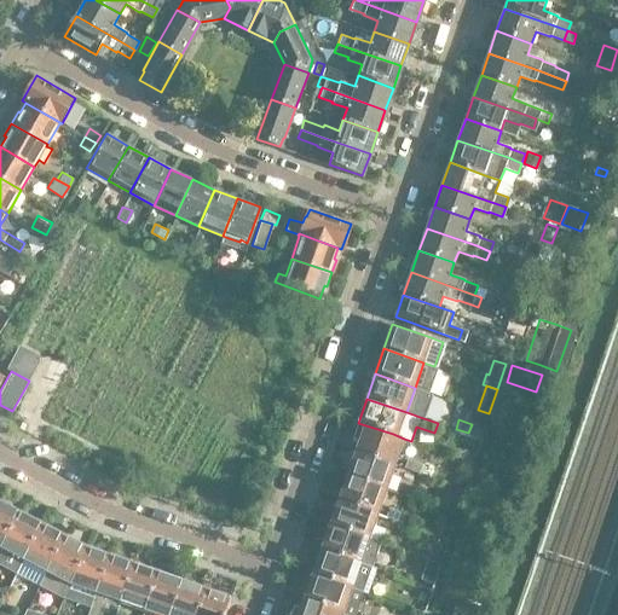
[(359,441),(356,450),(396,464),(404,439),(393,434),(358,423),(352,439),(359,441)]
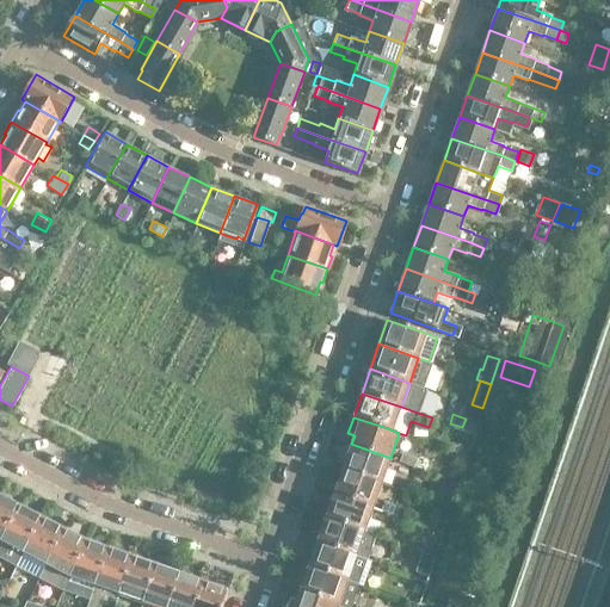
[(455,448),(467,453),(470,444),(458,440),(455,448)]
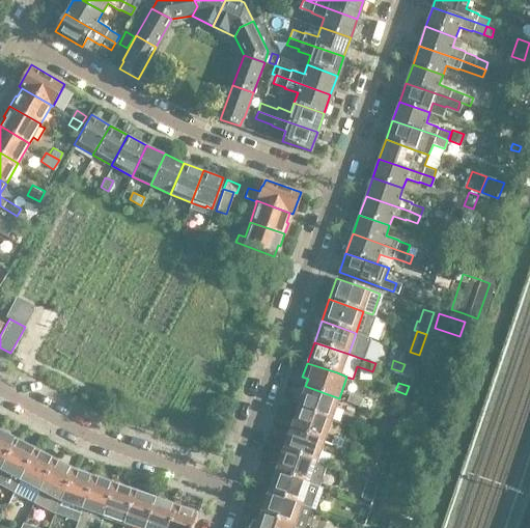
[(305,386),(298,407),(332,419),(339,398),(305,386)]
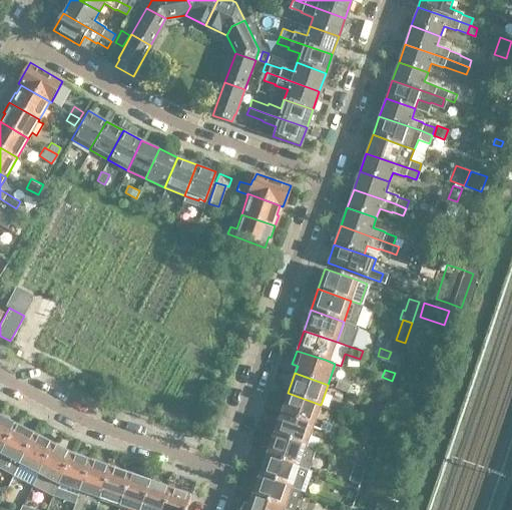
[(352,381),(339,377),(335,385),(347,390),(349,390),(352,381)]
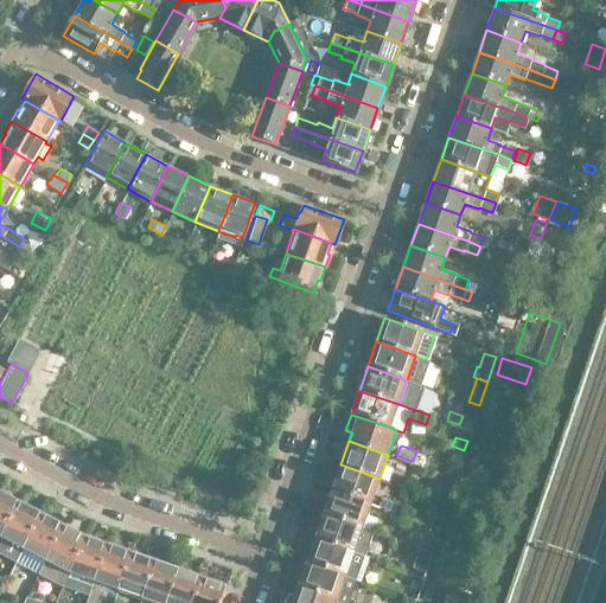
[(340,464),(332,489),(371,502),(380,479),(340,464)]
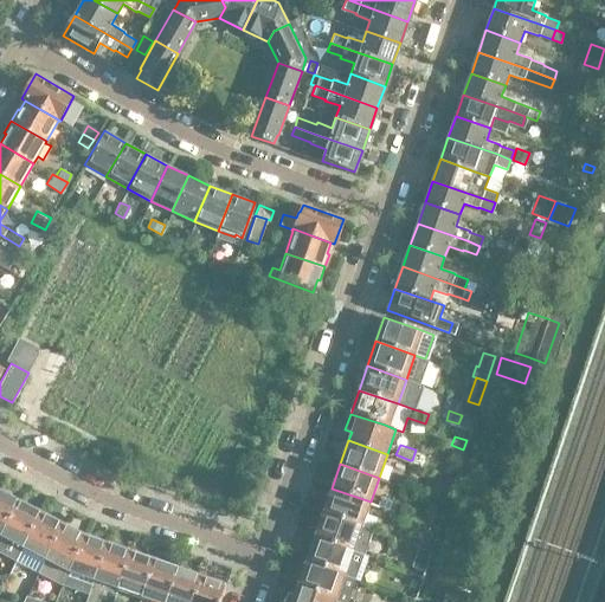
[(450,490),(437,486),(433,498),(445,502),(450,490)]
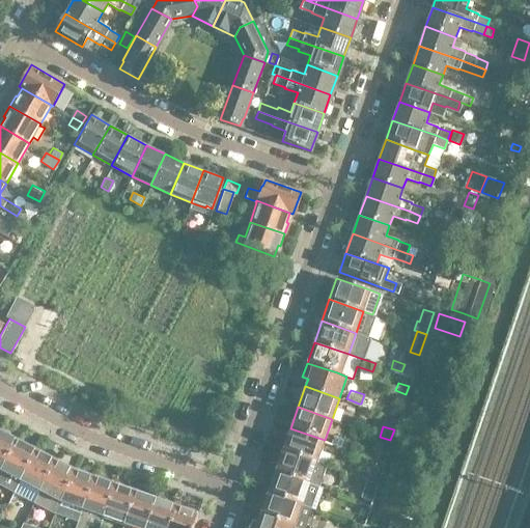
[(332,442),(325,440),(290,428),(283,449),(317,461),(322,449),(329,451),(342,455),(345,447),(332,442)]
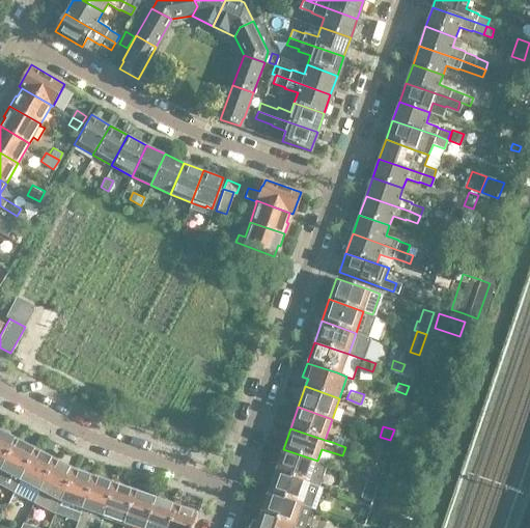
[(0,469),(17,439),(0,431),(0,469)]
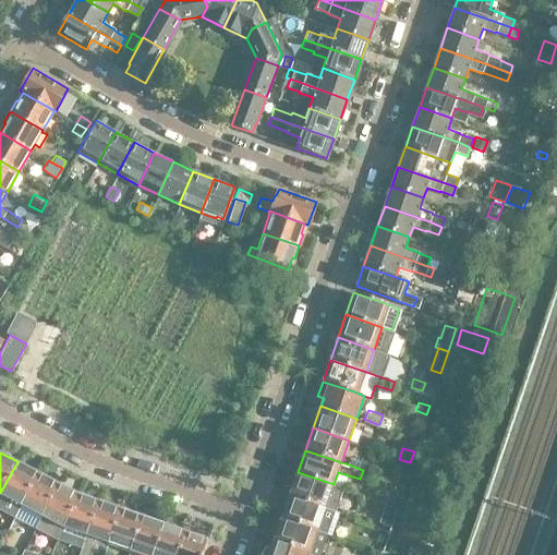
[(349,465),(363,470),(366,460),(352,456),(349,465)]
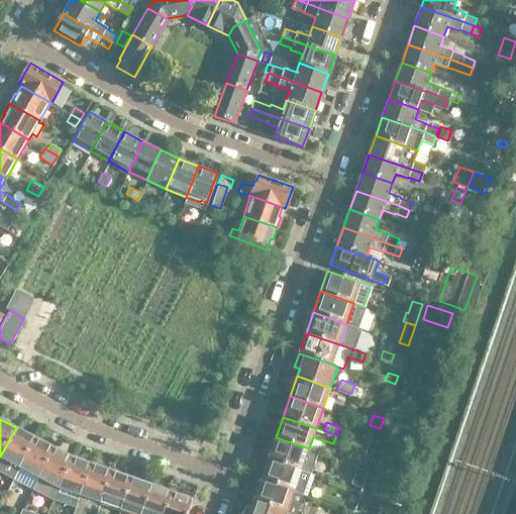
[(35,437),(16,427),(0,456),(0,472),(13,479),(18,468),(35,437)]
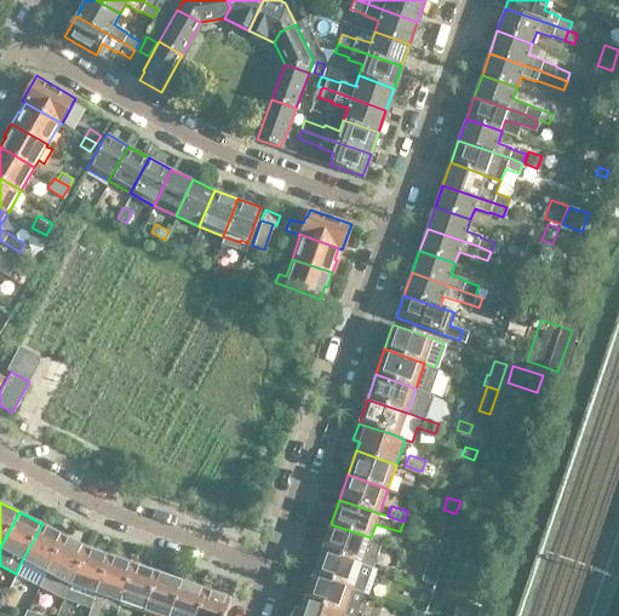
[(39,586),(64,536),(43,524),(22,560),(16,574),(39,586)]
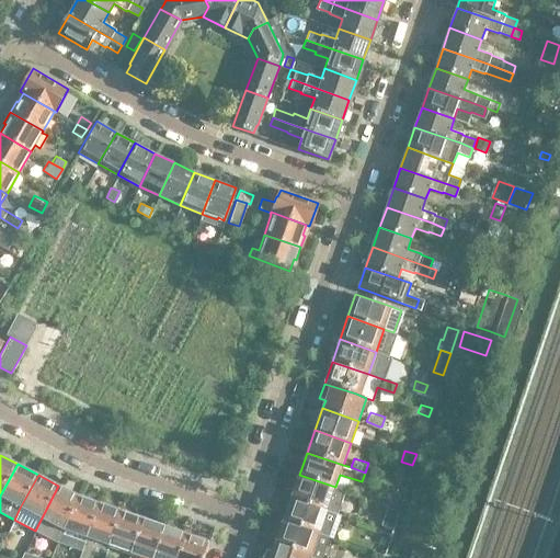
[(299,475),(292,497),(343,514),(346,503),(331,498),(335,487),(299,475)]
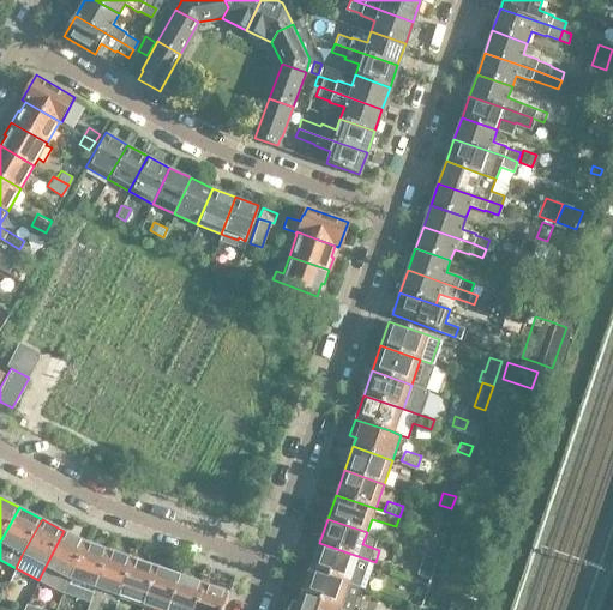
[(64,531),(38,580),(62,592),(84,542),(64,531)]
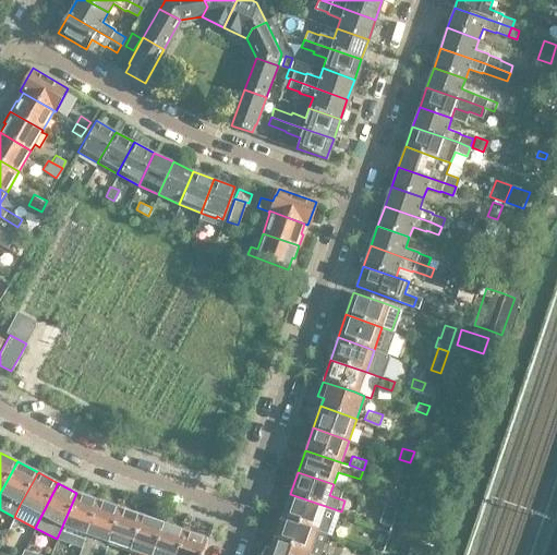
[(68,543),(71,531),(85,535),(97,499),(76,493),(57,539),(68,543)]
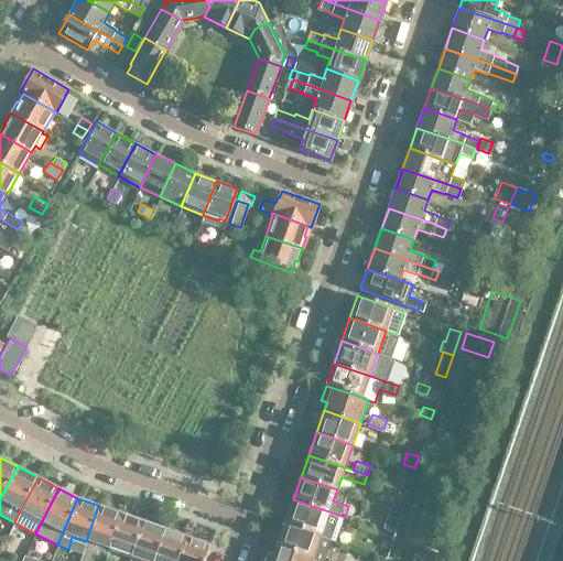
[(293,499),(285,521),(333,538),(336,540),(345,517),(293,499)]
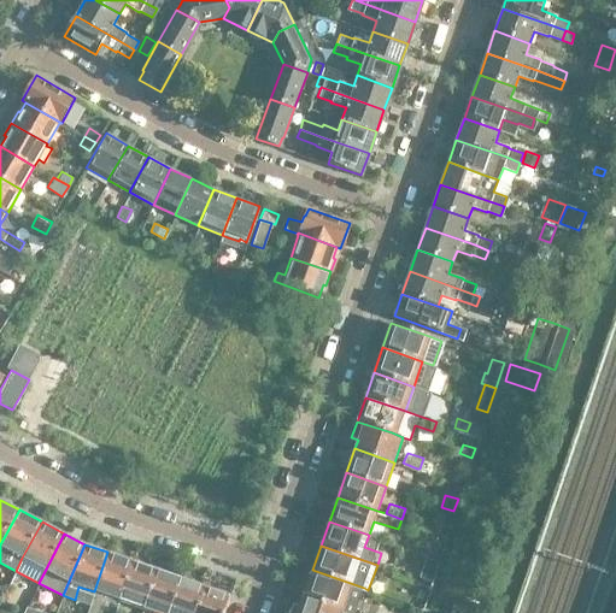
[(427,547),(424,555),(426,556),(439,561),(441,552),(427,547)]
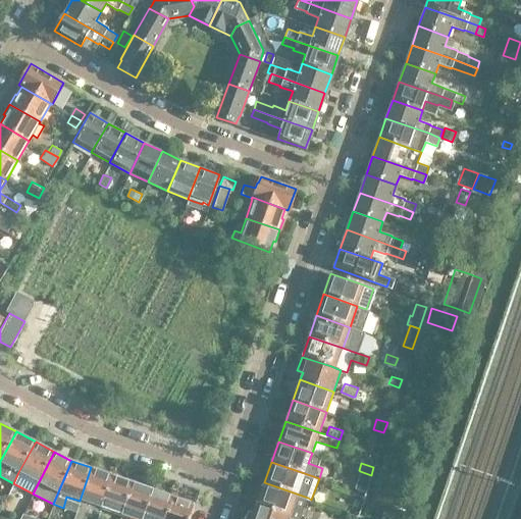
[(83,518),(88,504),(100,508),(111,475),(91,467),(80,501),(72,518),(83,518)]
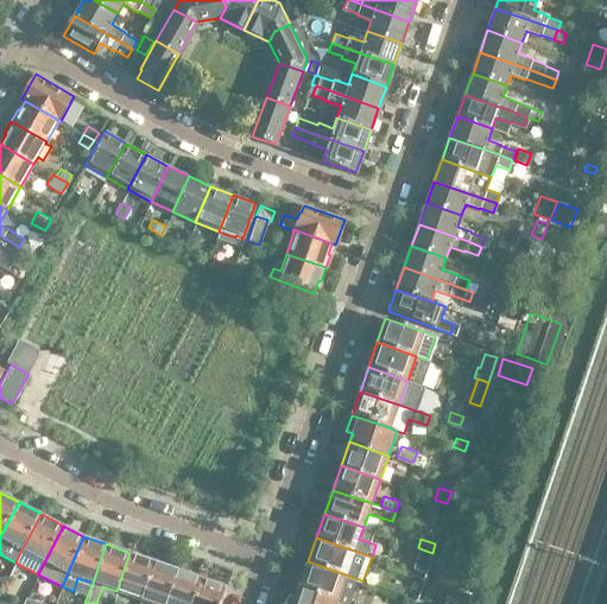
[(425,572),(432,553),(419,548),(413,567),(425,572)]
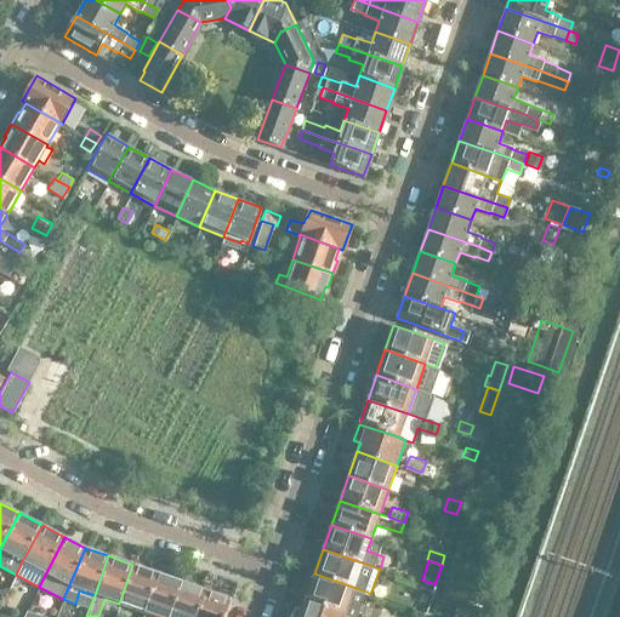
[(119,604),(143,612),(157,573),(132,565),(119,604)]
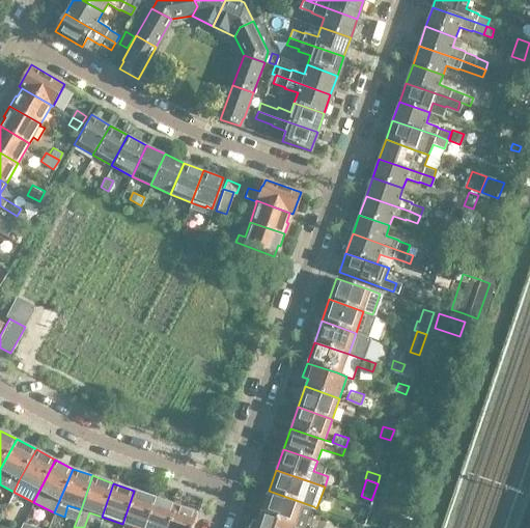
[(122,524),(134,527),(143,527),(155,498),(134,491),(122,524)]
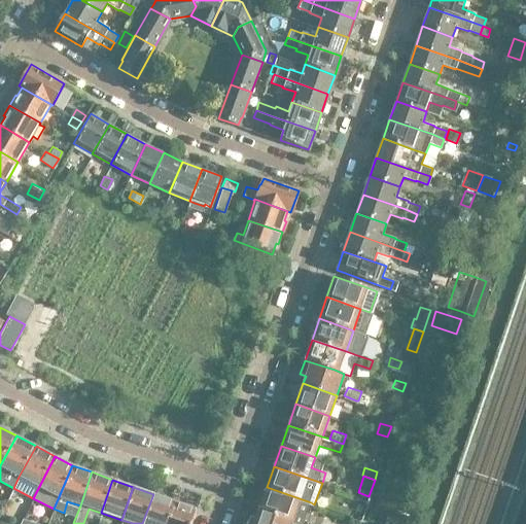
[(267,487),(259,509),(290,519),(290,522),(292,522),(299,523),(302,523),(311,502),(267,487)]
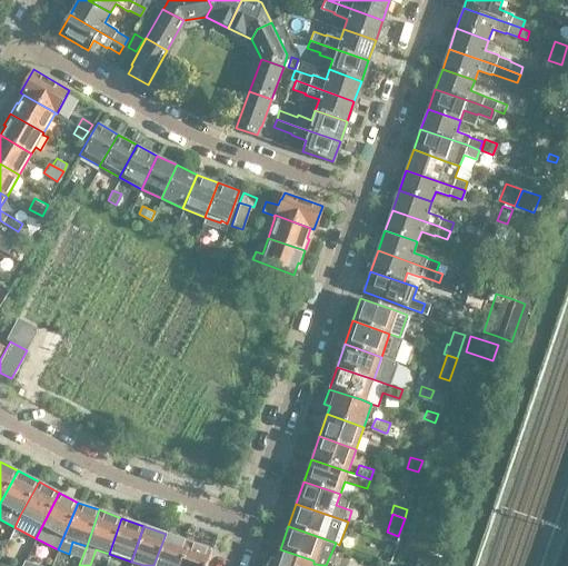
[(153,565),(178,565),(187,542),(166,534),(153,565)]
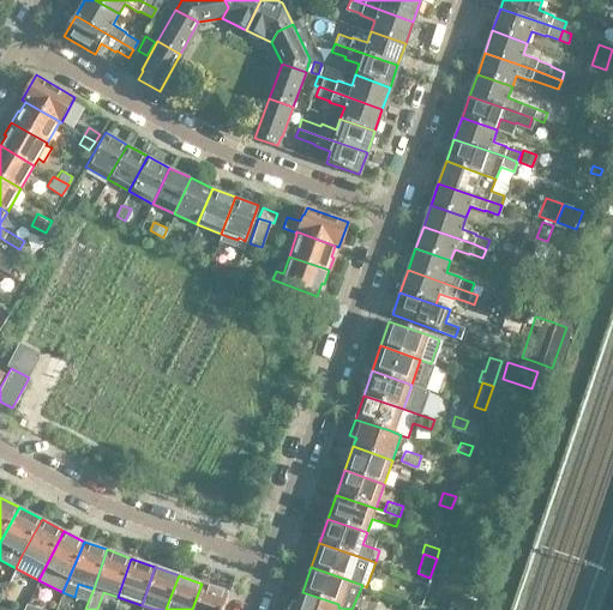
[(192,609),(221,609),(228,592),(202,584),(192,609)]
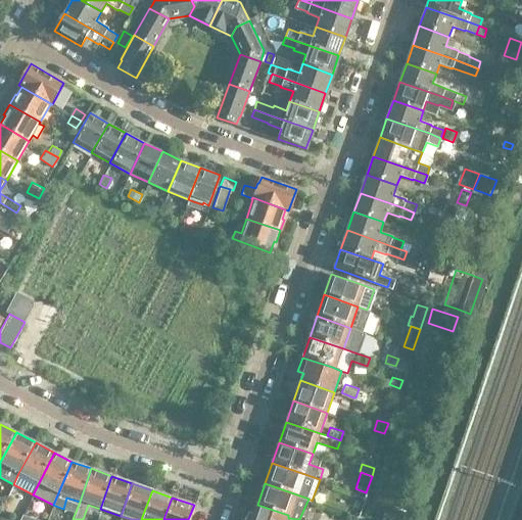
[(248,511),(244,519),(296,519),(290,518),(288,518),(288,515),(257,505),(253,514),(248,511)]
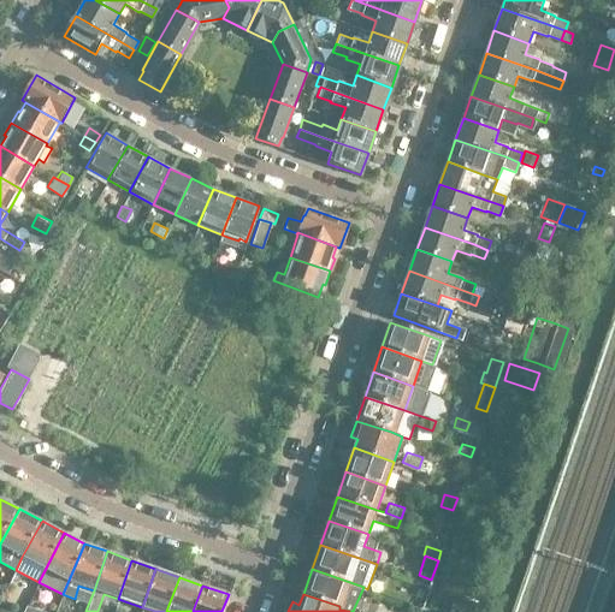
[(450,611),(478,611),(482,605),(456,596),(450,611)]
